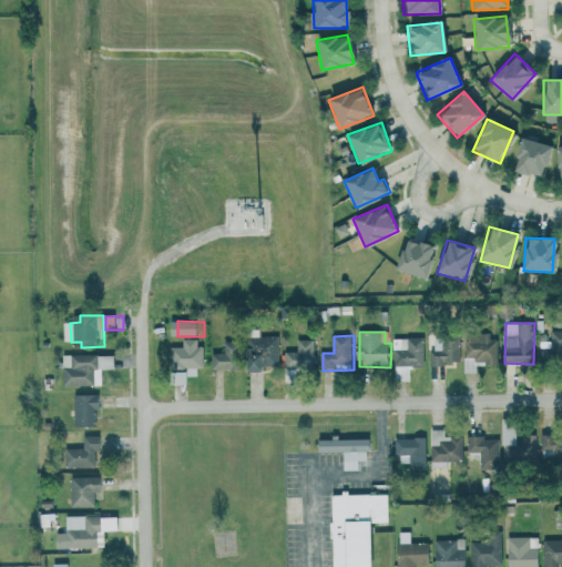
[(499,335),(468,335),(467,357),(477,358),(477,363),(499,363),(499,335)]
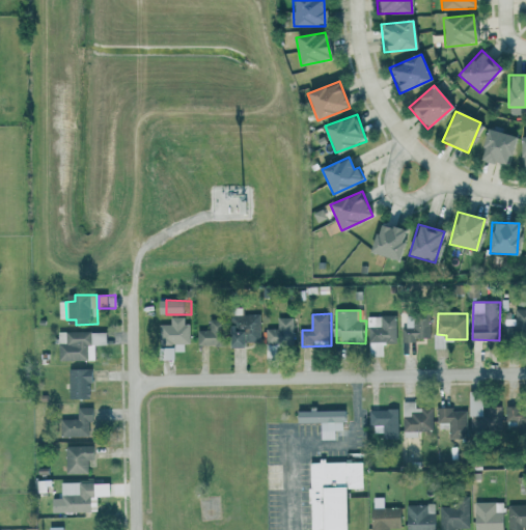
[(255,347),(255,340),(268,340),(267,314),(240,315),(241,347),(255,347)]
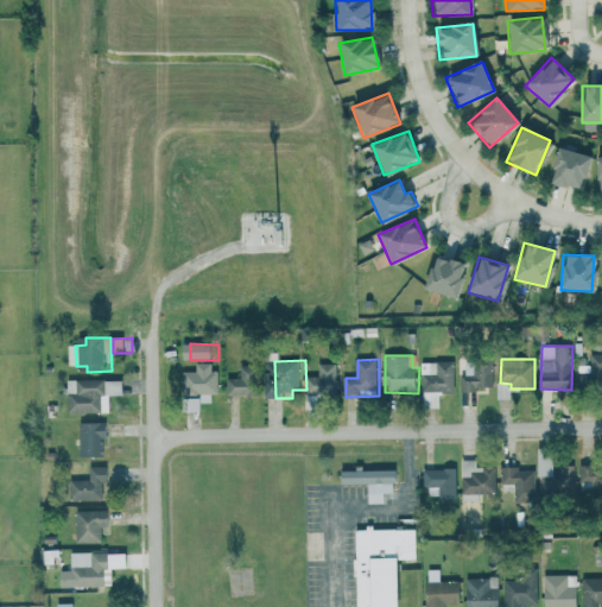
[(495,389),(494,360),(466,361),(467,391),(495,389)]
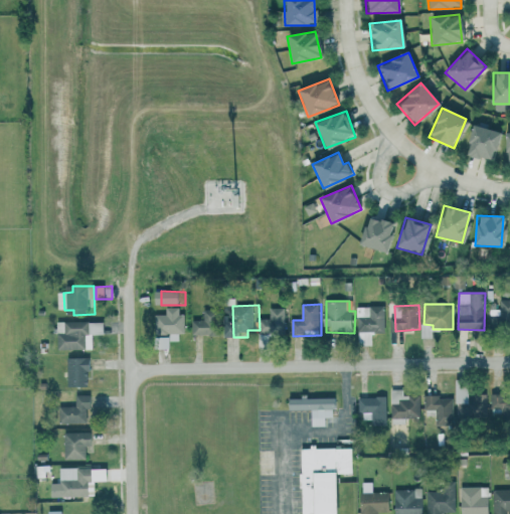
[(387,333),(387,306),(362,307),(362,333),(387,333)]
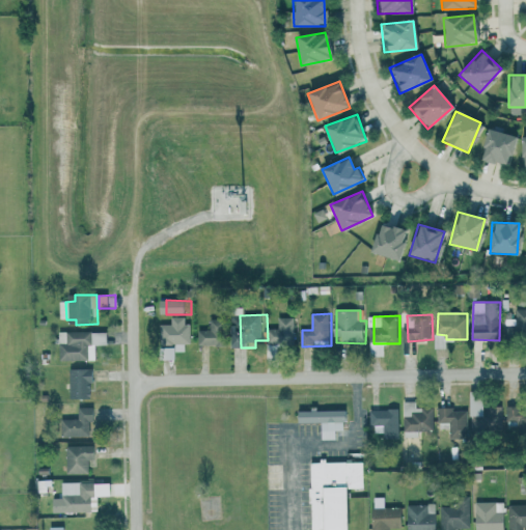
[(167,325),(167,344),(195,344),(195,317),(176,317),(176,325),(167,325)]
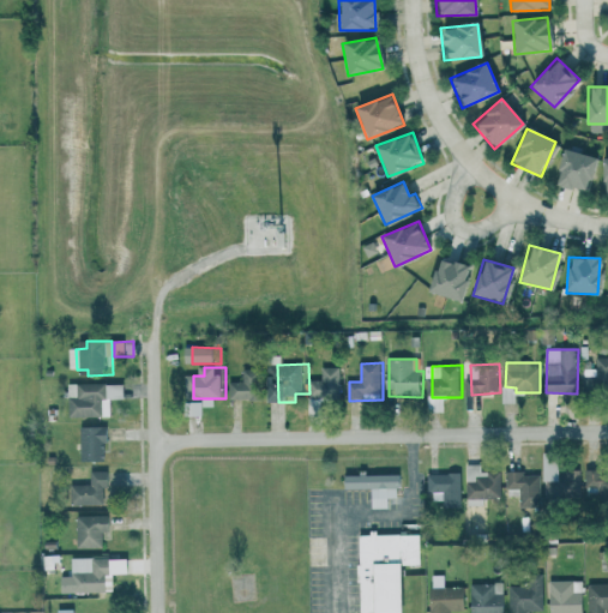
[(341,367),(324,368),(324,380),(311,380),(311,401),(341,400),(341,367)]
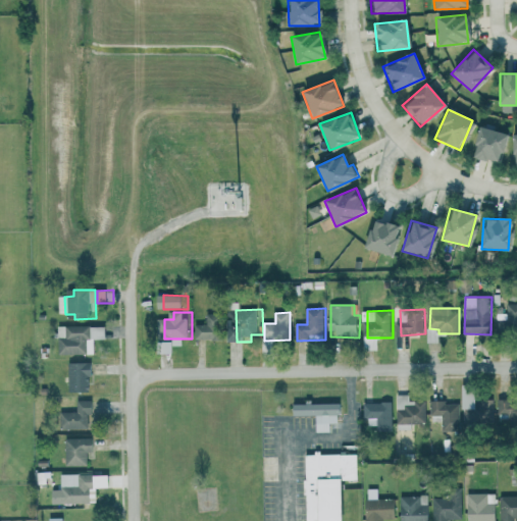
[(201,340),(228,341),(228,314),(212,314),(212,324),(202,324),(201,340)]
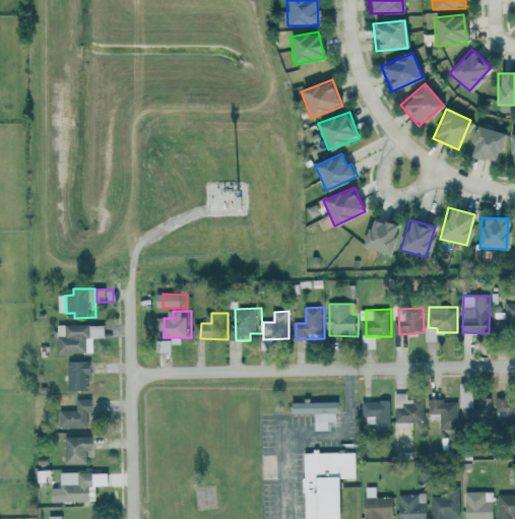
[(64,325),(64,353),(100,352),(100,337),(112,337),(112,325),(64,325)]
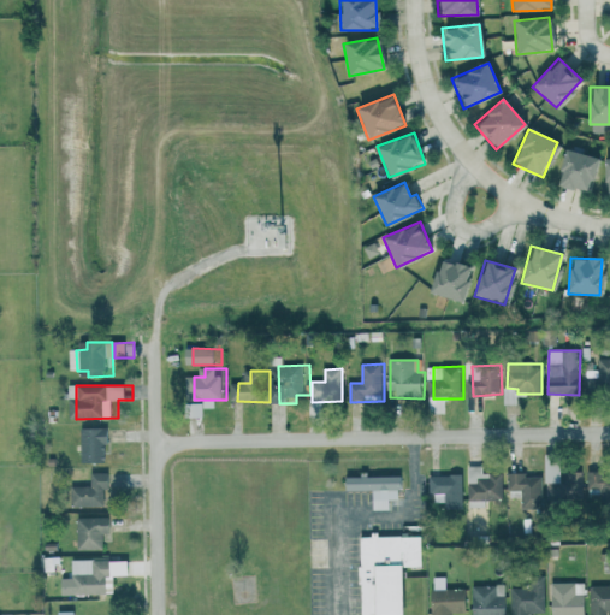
[(88,463),(114,462),(114,429),(88,429),(88,463)]
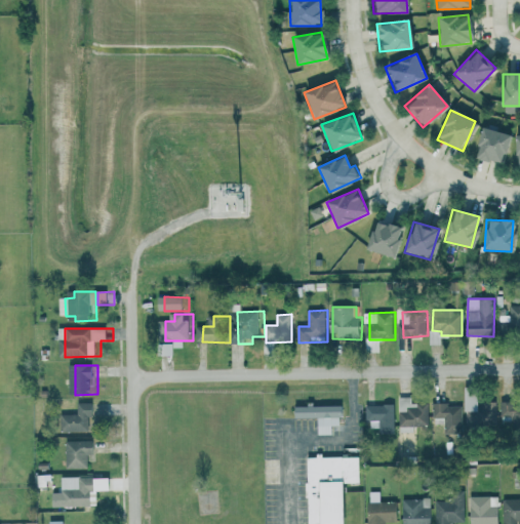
[(416,433),(416,427),(430,427),(430,404),(413,404),(413,397),(401,398),(402,433),(416,433)]
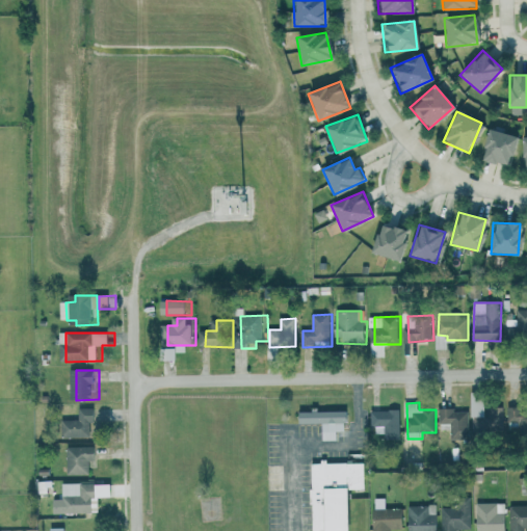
[(84,420),(69,420),(69,439),(97,437),(97,424),(102,424),(101,408),(84,408),(84,420)]
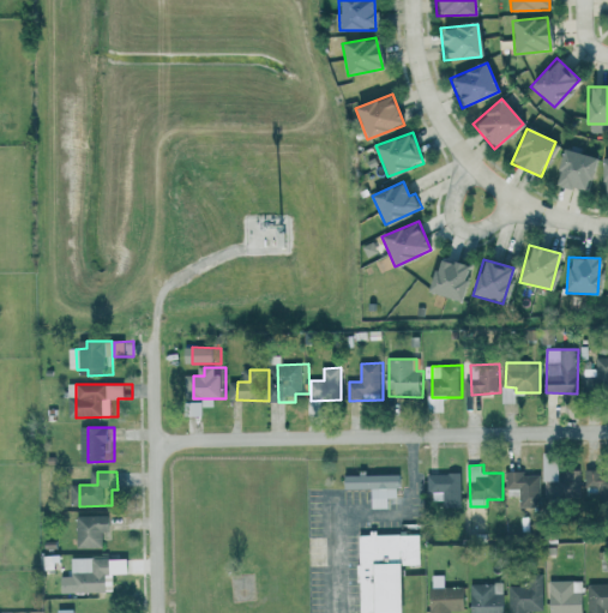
[(582,498),(582,473),(559,472),(559,486),(551,486),(549,497),(582,498)]
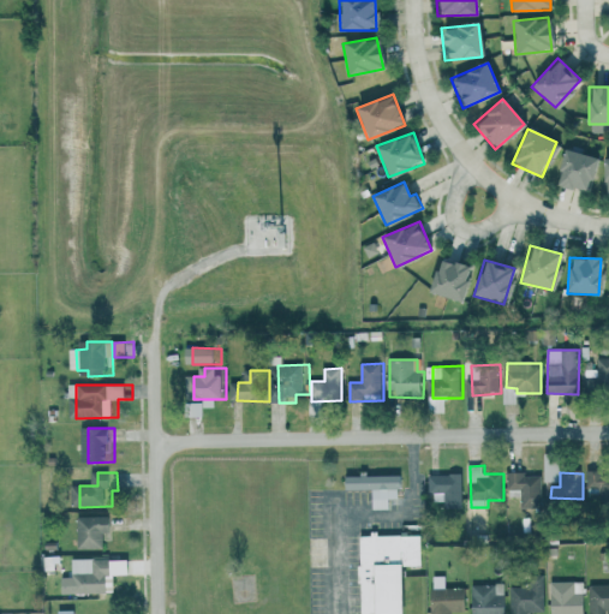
[(589,488),(602,488),(602,500),(608,500),(608,472),(589,472),(589,488)]
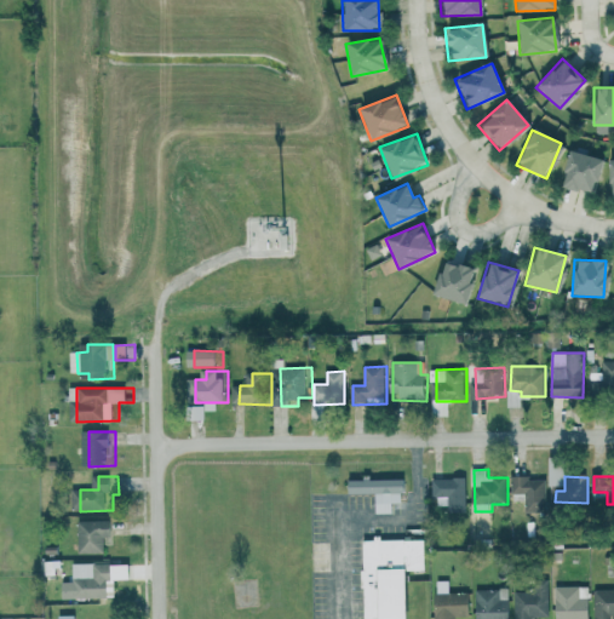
[(546,503),(546,477),(514,479),(515,505),(546,503)]
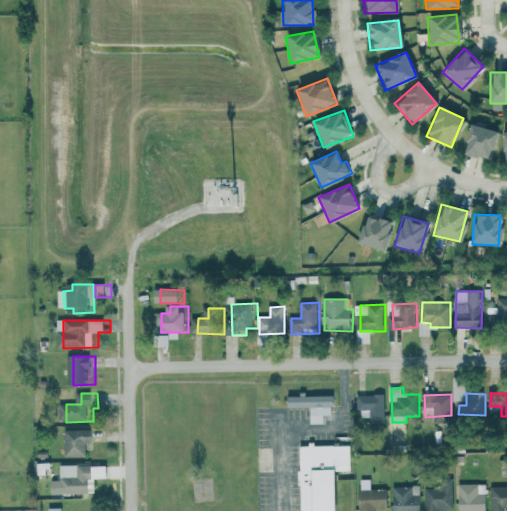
[(287,408),(311,408),(311,424),(324,424),(324,416),(332,415),(332,395),(301,396),(287,397),(287,408)]
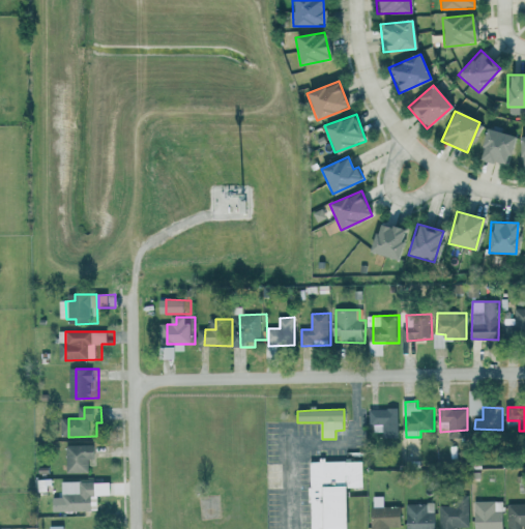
[(400,409),(373,409),(373,433),(384,433),(384,438),(400,438),(400,409)]
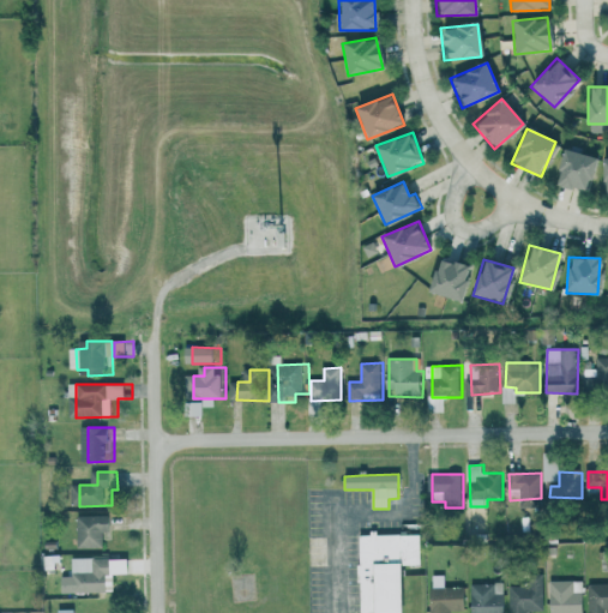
[(85,548),(115,548),(114,516),(84,516),(85,548)]
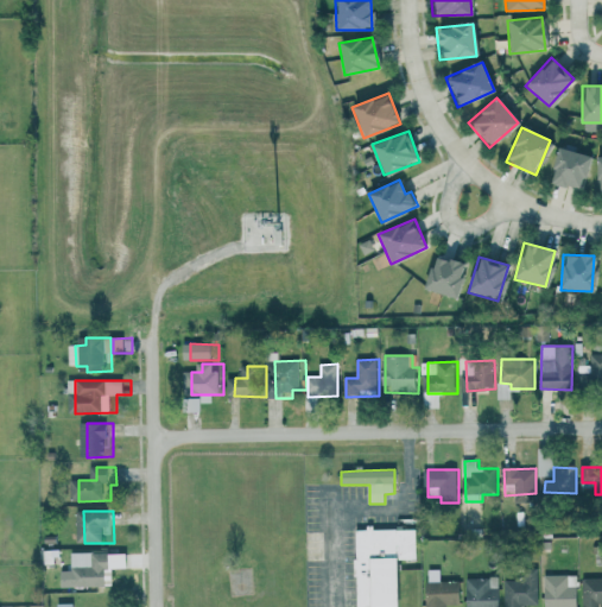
[(399,606),(399,560),(420,560),(419,529),(356,530),(357,606),(399,606)]
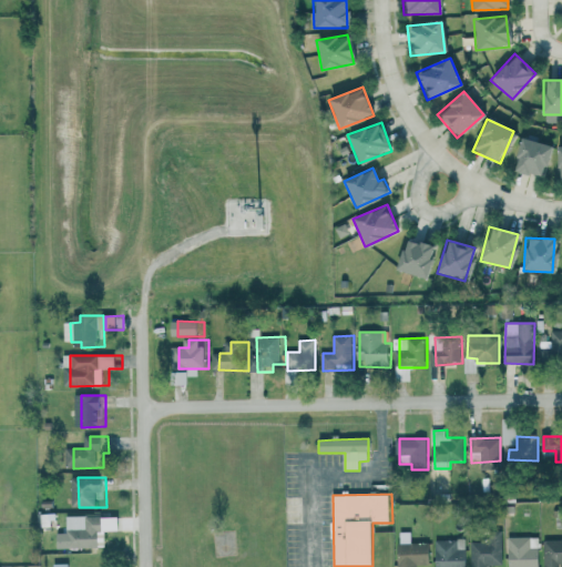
[(109,516),(72,517),(73,533),(63,534),(63,549),(110,548),(109,516)]
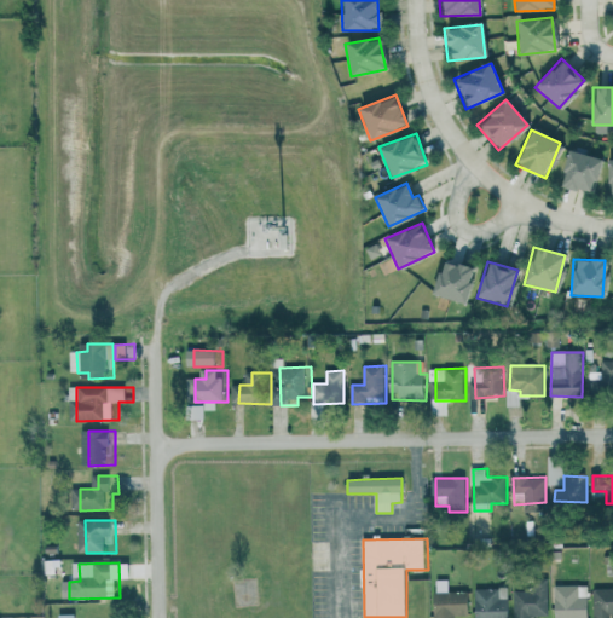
[(549,579),(535,579),(535,591),(516,590),(515,617),(533,617),(533,616),(549,616),(549,579)]
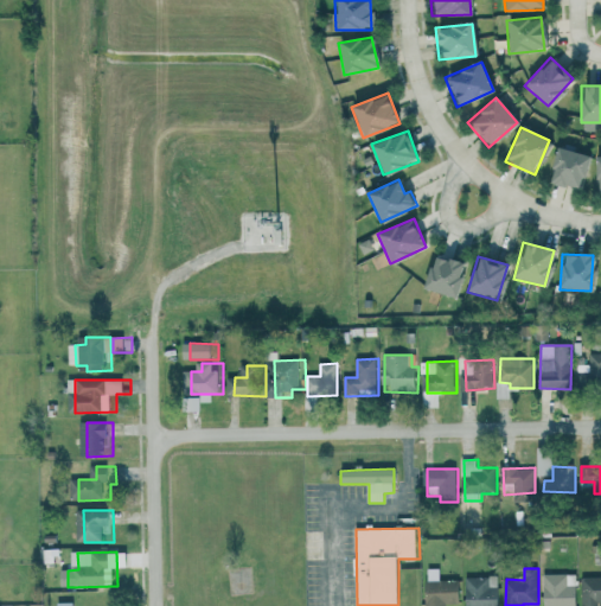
[(576,605),(577,575),(545,574),(544,605),(576,605)]
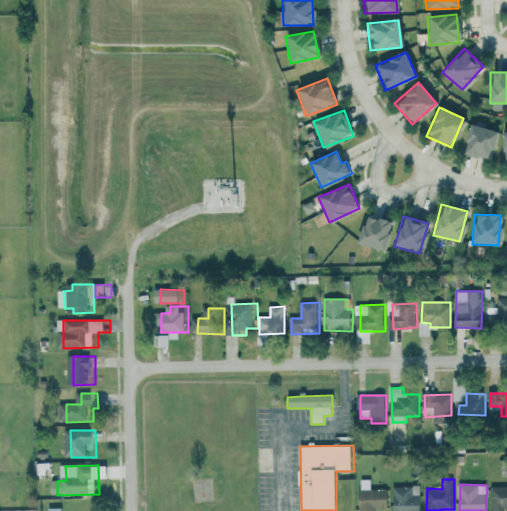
[(394,487),(394,510),(420,510),(421,486),(394,487)]
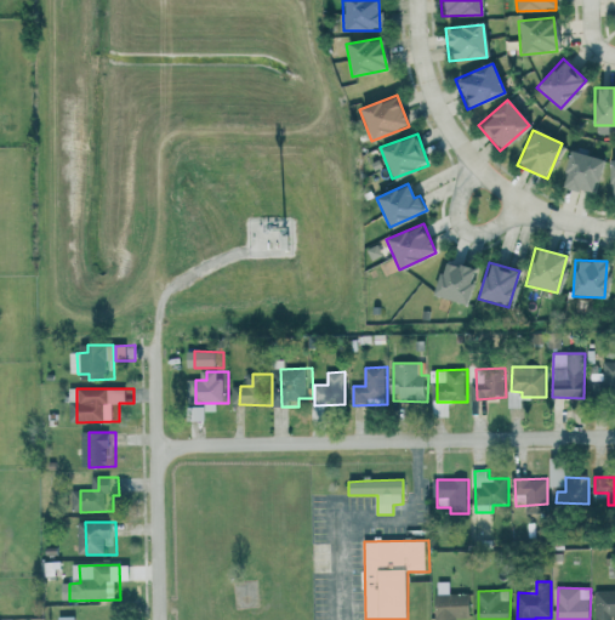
[(614,590),(596,591),(597,619),(614,619),(614,590)]
